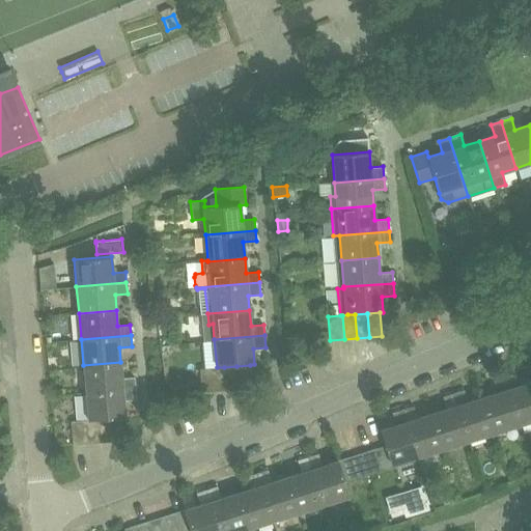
[(83,365),(85,393),(135,388),(134,378),(121,379),(120,362),(83,365)]
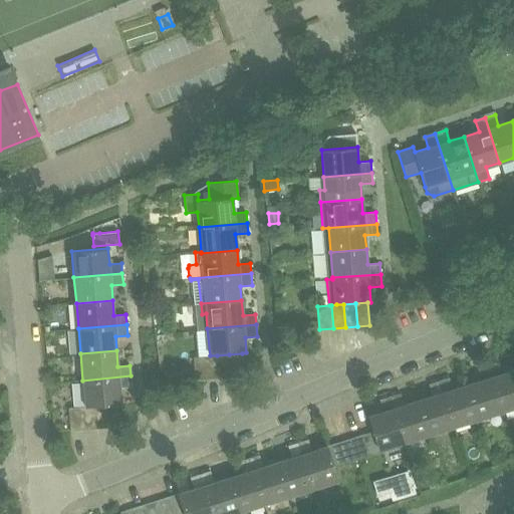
[(244,376),(242,353),(229,354),(231,377),(244,376)]
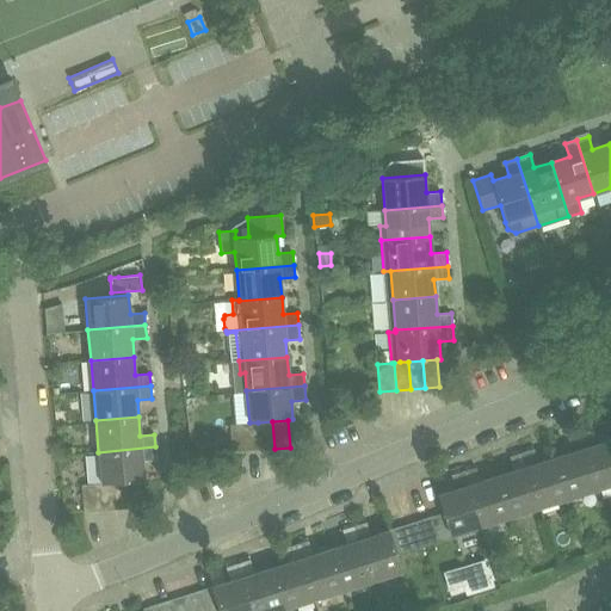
[(260,450),(275,449),(272,421),(258,423),(260,450)]
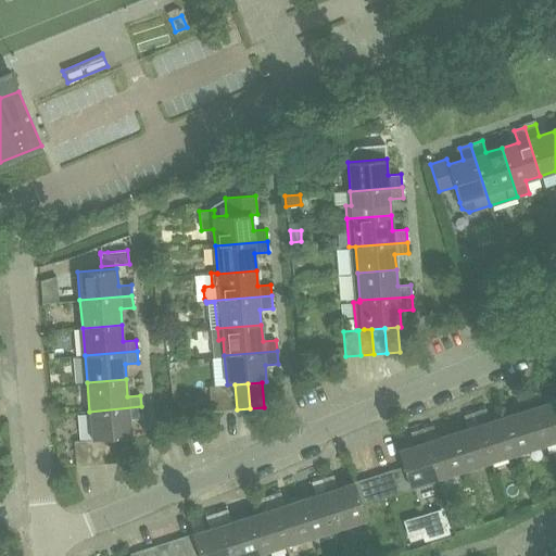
[(224,409),(237,409),(235,384),(227,384),(227,386),(223,386),(224,409)]
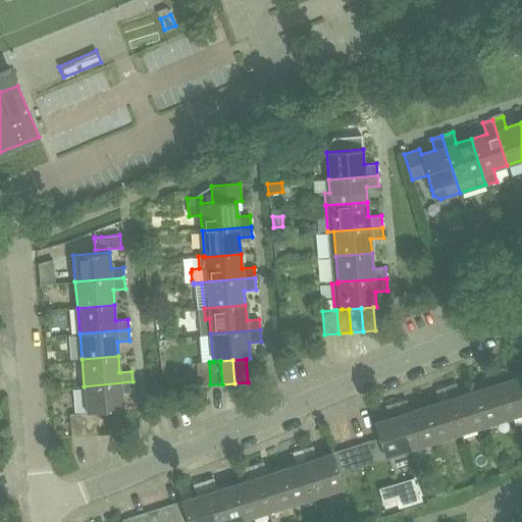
[(521,375),(510,379),(506,367),(496,370),(511,418),(521,414),(521,375)]
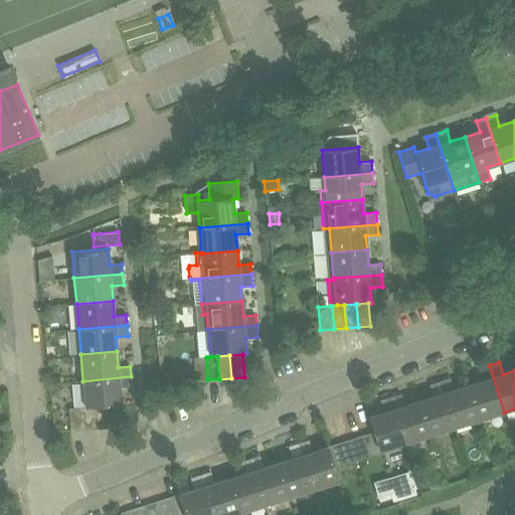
[(482,380),(468,385),(479,420),(504,412),(489,365),(479,369),(482,380)]
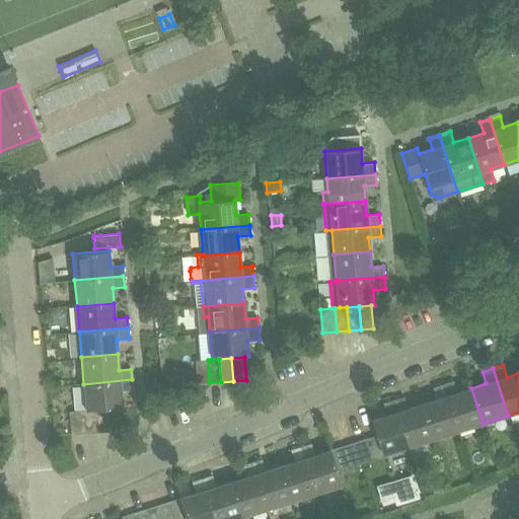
[(123,408),(121,392),(133,391),(132,379),(83,384),(86,411),(93,410),(105,409),(119,408),(123,408)]
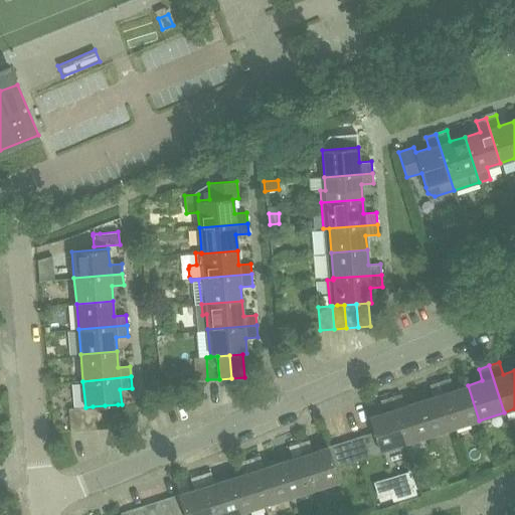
[(468,385),(454,390),(450,377),(440,381),(455,427),(479,420),(468,385)]
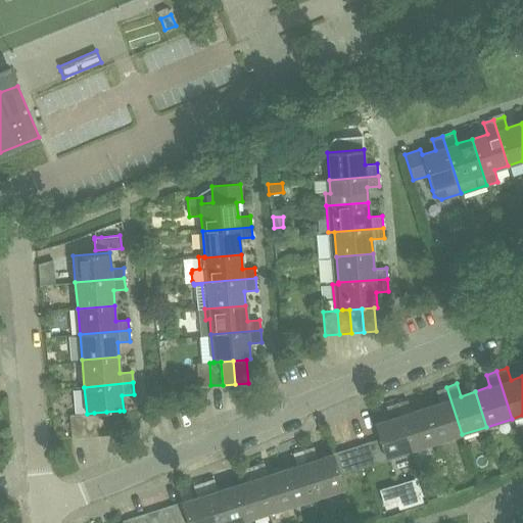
[(439,402),(425,408),(436,442),(462,434),(446,387),(436,390),(439,402)]
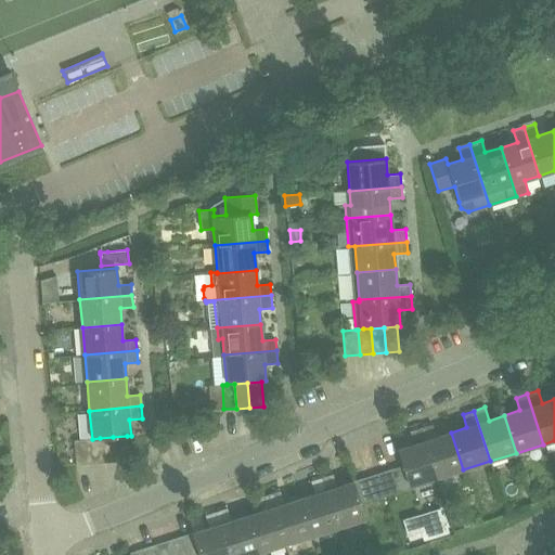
[(451,433),(437,437),(434,424),(421,428),(437,477),(463,469),(451,433)]
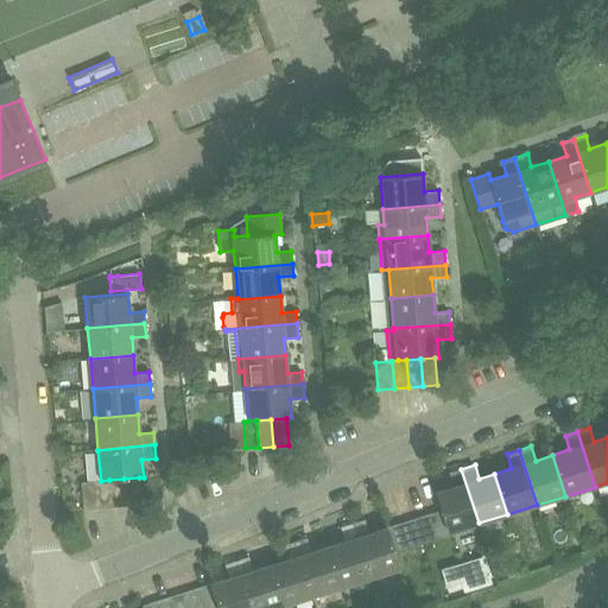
[(436,493),(441,510),(448,532),(479,523),(461,469),(449,473),(454,487),(436,493)]
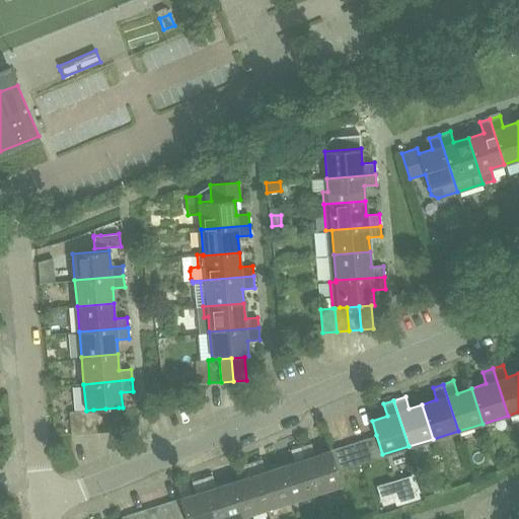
[(120,431),(119,408),(105,409),(106,432),(120,431)]
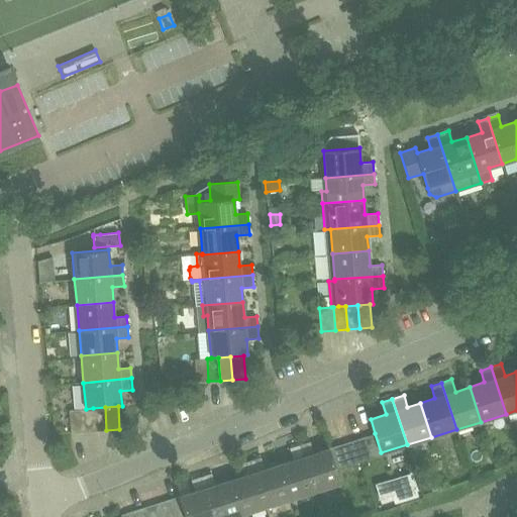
[(95,431),(106,430),(105,407),(93,408),(95,431)]
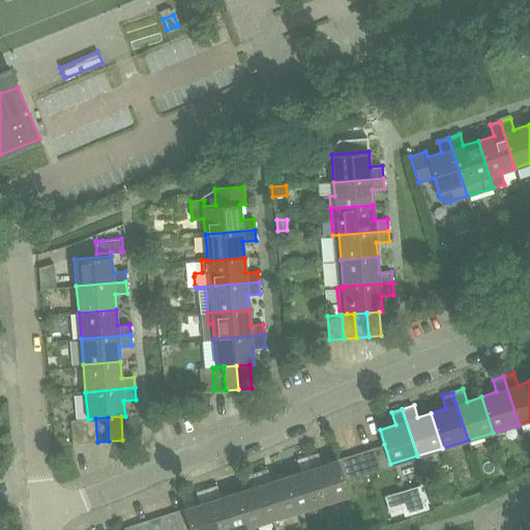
[(95,418),(88,419),(83,420),(84,443),(97,442),(95,418)]
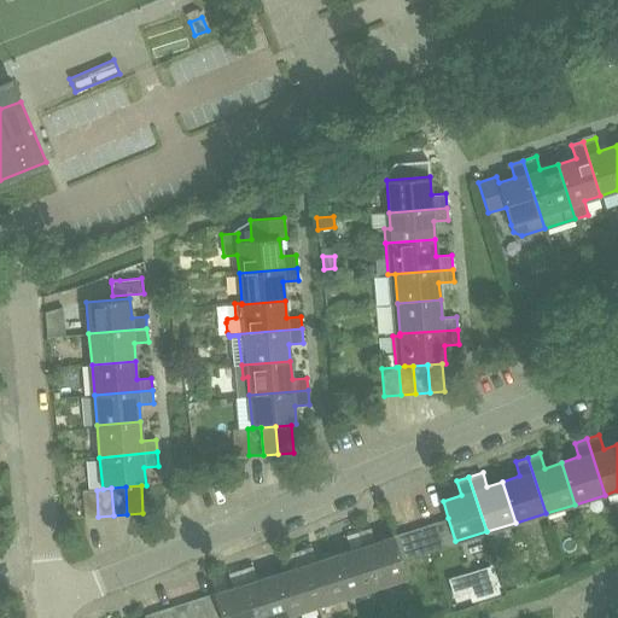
[(82,491),(83,518),(98,517),(97,490),(82,491)]
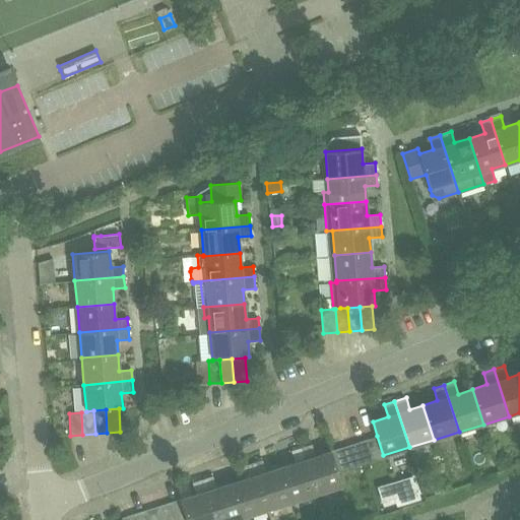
[(384,458),(383,455),(377,436),(366,440),(373,462),(384,458)]
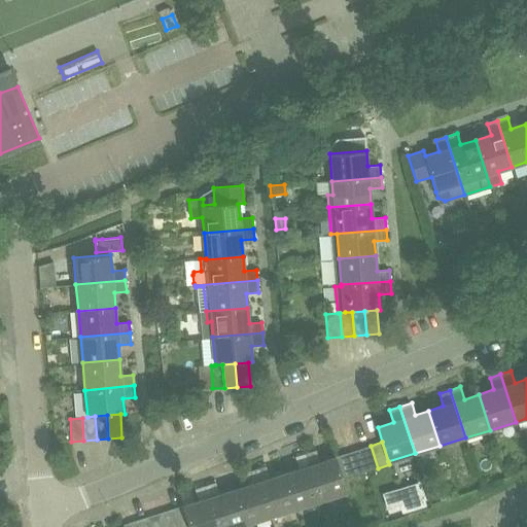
[(365,472),(378,468),(371,446),(358,450),(365,472)]
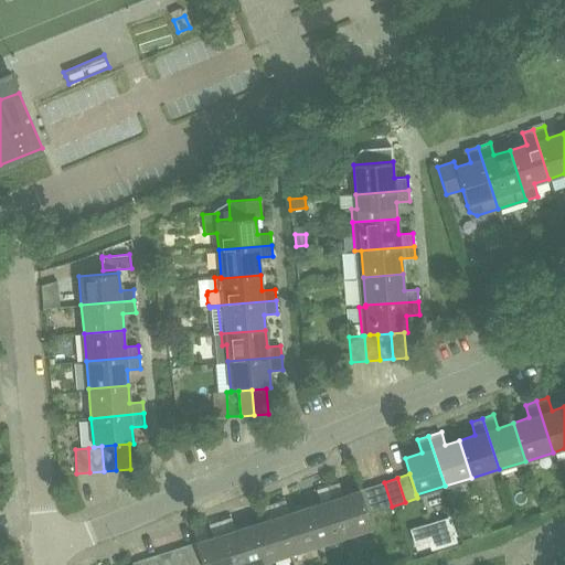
[(360,490),(343,496),(339,482),(327,486),(343,537),(372,529),(366,514),(360,490)]
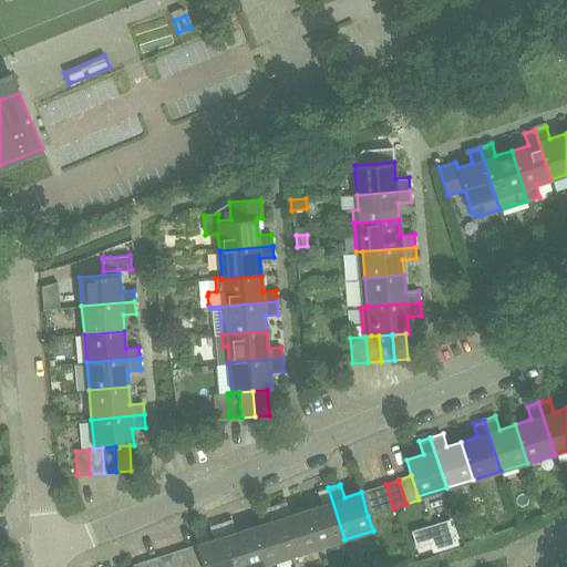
[(381,512),(393,508),(385,484),(373,487),(381,512)]
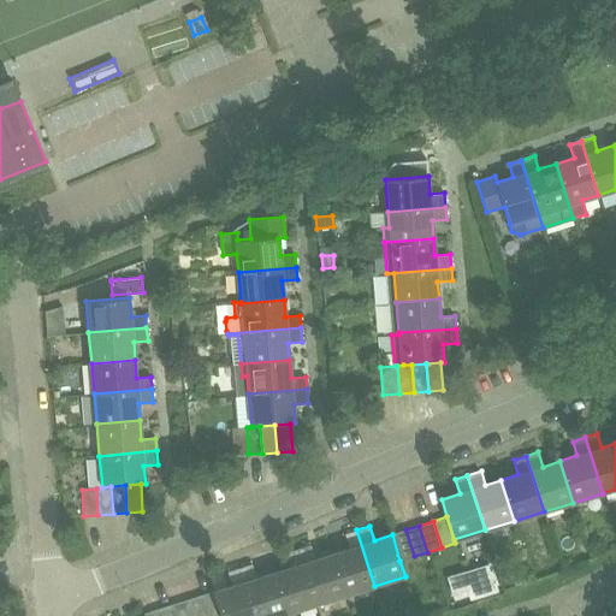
[(350,548),(332,554),(344,596),(374,586),(356,529),(345,533),(350,548)]
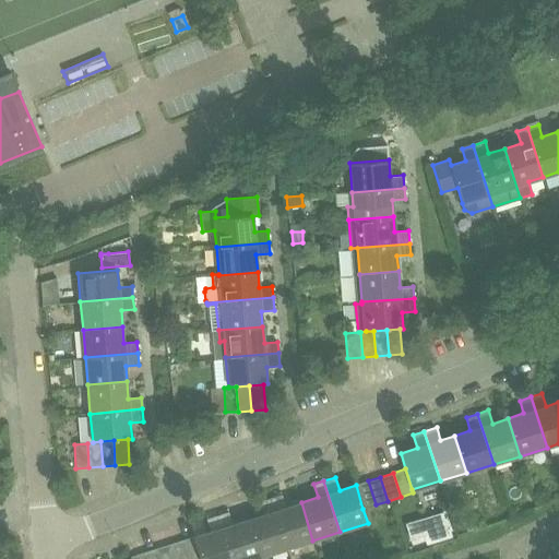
[(363,509),(376,504),(368,480),(356,485),(363,509)]
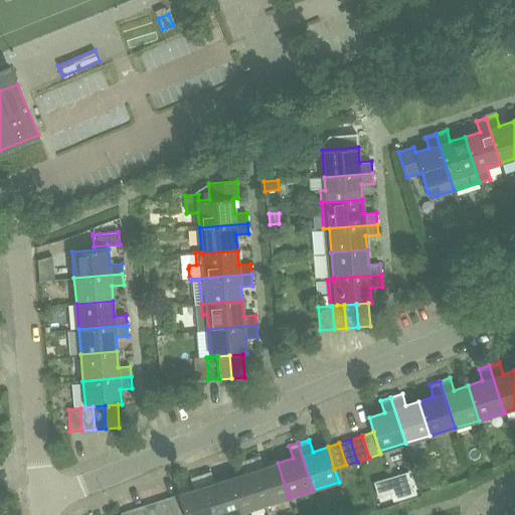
[(278,463),(264,467),(261,456),(249,459),(264,505),(288,498),(278,463)]
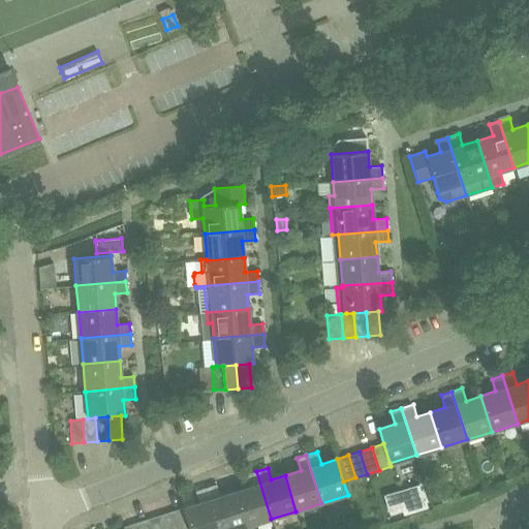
[(249,487),(235,492),(246,527),(271,519),(256,471),(246,474),(249,487)]
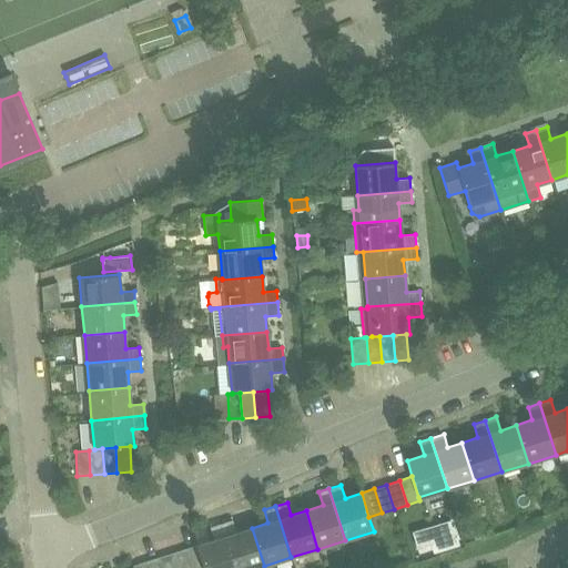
[(252,528),(236,533),(233,519),(221,523),(234,567),(256,567),(264,566),(252,528)]
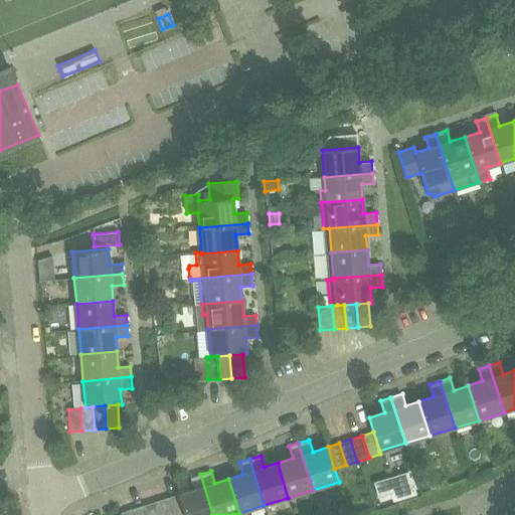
[(373,482),(377,498),(405,490),(407,498),(416,495),(409,471),(373,482)]
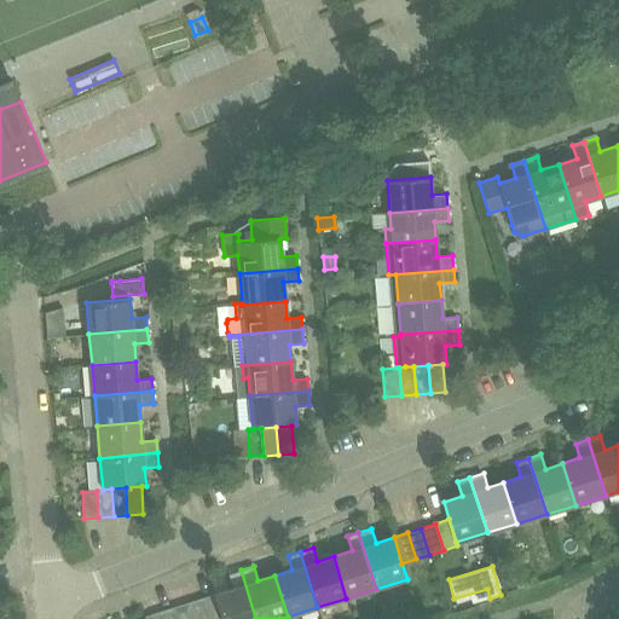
[(221,618),(255,618),(241,570),(229,574),(232,589),(214,594),(221,618)]
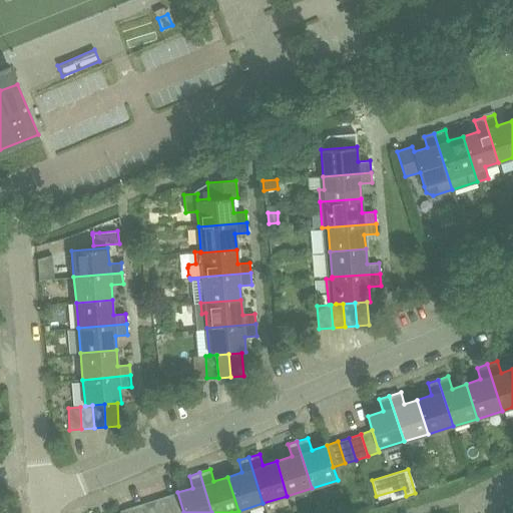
[(183,512),(177,492),(166,496),(170,512),(183,512)]
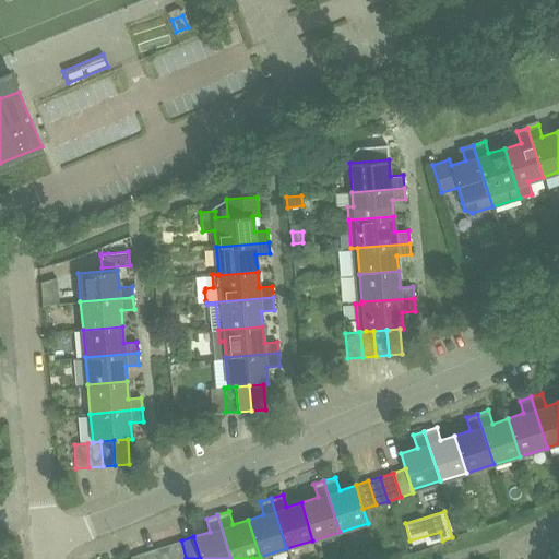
[(186,558),(181,540),(168,545),(173,558),(186,558)]
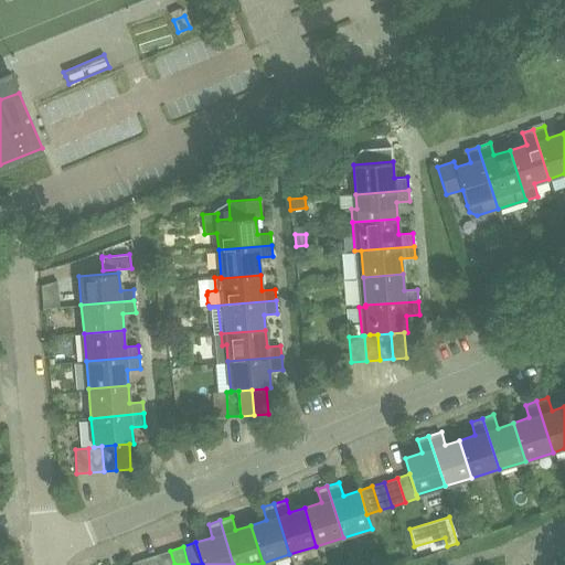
[(174,564),(170,551),(158,554),(160,564),(174,564)]
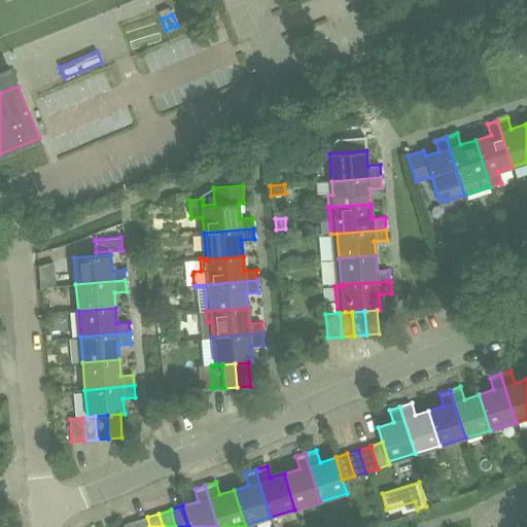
[(149,526),(147,517),(135,521),(137,526),(149,526)]
